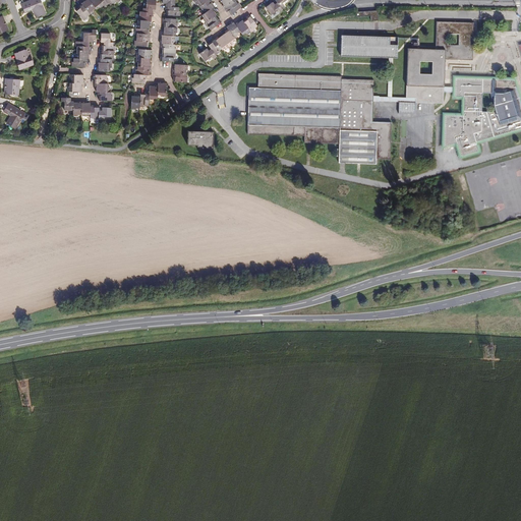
[(36,17),(46,13),(40,0),(30,0),(21,4),(24,11),(24,12),(27,11),(26,9),(34,6),(34,8),(33,9),(36,17)]
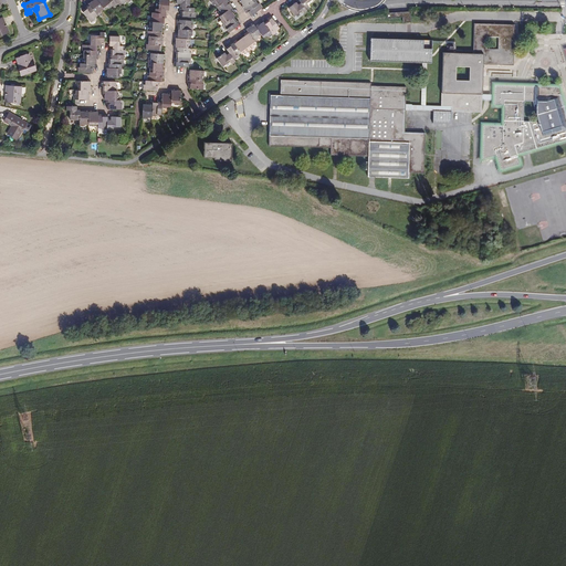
[(94,18),(97,16),(101,12),(101,11),(103,9),(104,10),(107,8),(108,9),(113,6),(114,7),(117,4),(118,6),(122,2),(123,3),(126,1),(127,3),(130,0),(91,0),(92,1),(93,2),(92,2),(91,1),(85,7),(86,8),(86,9),(85,10),(85,9),(82,11),(91,22),(95,19),(94,18)]
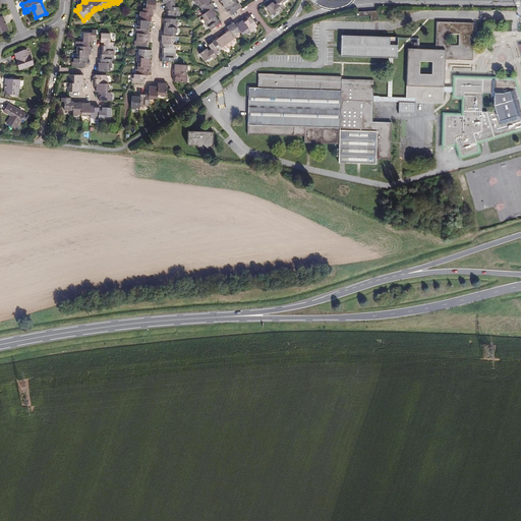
[(179,7),(174,7),(174,0),(162,0),(162,3),(164,3),(166,3),(165,10),(167,10),(168,10),(168,11),(167,11),(167,15),(180,16),(180,11),(178,11),(179,7)]
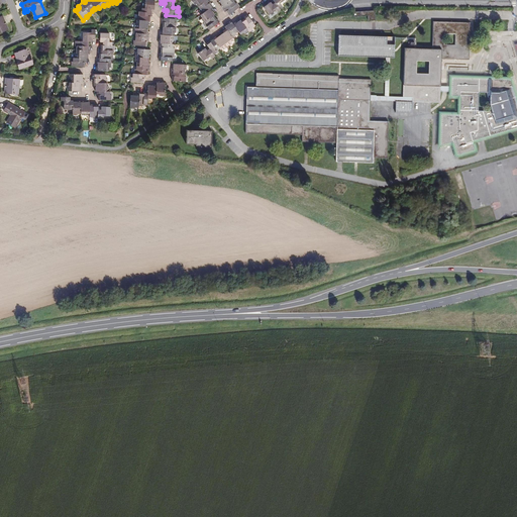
[(196,4),(198,6),(200,9),(199,10),(201,14),(200,15),(202,18),(201,19),(204,22),(202,23),(205,27),(207,26),(209,29),(219,22),(217,18),(216,19),(215,20),(214,19),(215,18),(213,16),(214,15),(212,12),(211,13),(211,12),(212,11),(213,10),(211,7),(212,6),(210,4),(209,4),(208,3),(209,3),(211,2),(209,0),(192,0),(192,1),(194,4),(196,4)]
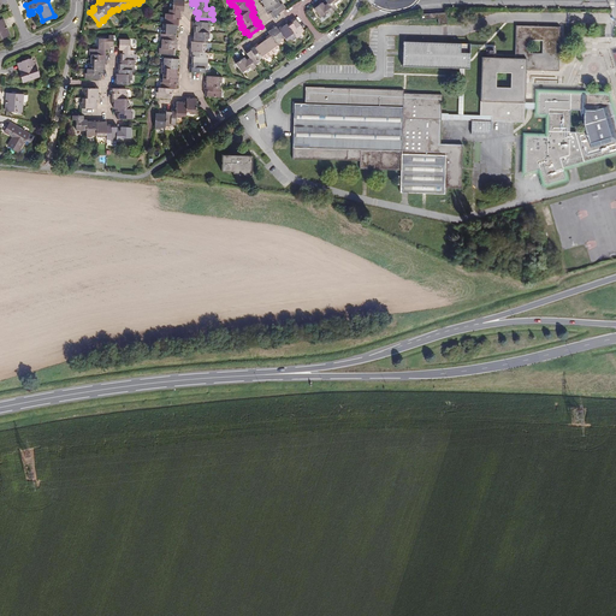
[(273,17),(285,9),(282,4),(280,5),(277,0),(261,0),(261,1),(264,4),(265,4),(265,5),(264,5),(262,6),(268,15),(270,13),(271,12),(272,13),(271,15),(273,17)]
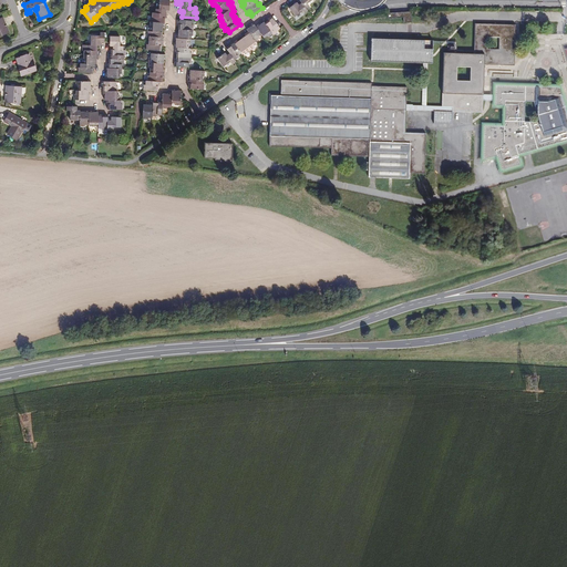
[(147,26),(147,35),(148,35),(148,40),(148,44),(146,44),(146,50),(161,51),(161,47),(160,47),(160,45),(161,45),(163,45),(163,37),(162,37),(160,37),(160,35),(162,35),(162,28),(161,28),(161,27),(162,27),(164,27),(164,19),(163,19),(163,18),(164,18),(166,18),(166,13),(165,13),(165,11),(165,10),(168,10),(169,3),(160,2),(158,9),(155,9),(155,12),(152,12),(152,17),(150,17),(150,26),(147,26)]
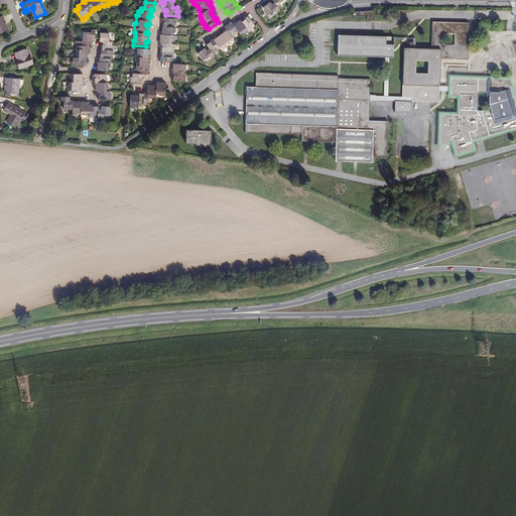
[(278,7),(274,3),(273,4),(271,4),(270,2),(263,7),(268,14),(275,9),(277,12),(280,10),(278,7)]
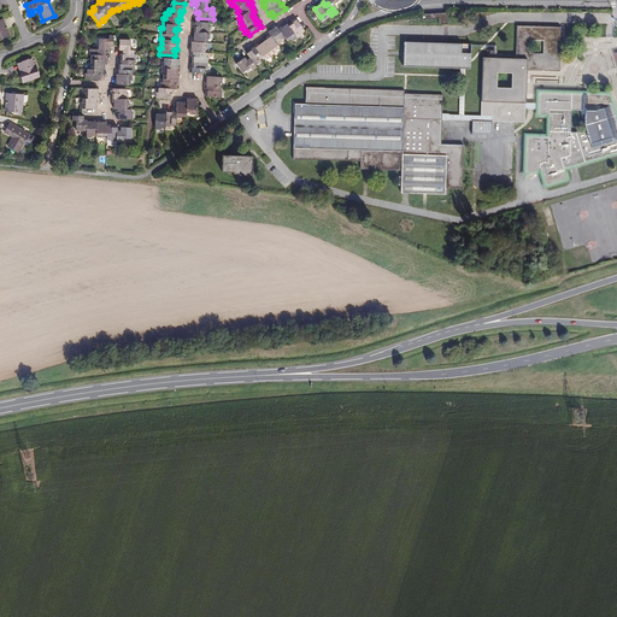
[(448,12),(422,13),(422,19),(439,19),(439,24),(448,24),(448,12)]
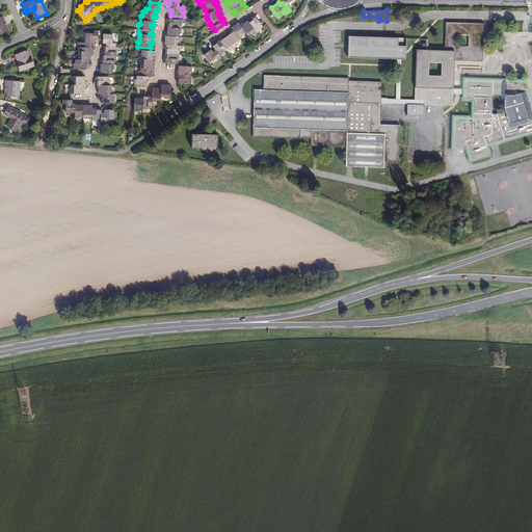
[(230,34),(227,36),(223,38),(224,40),(223,40),(222,38),(221,37),(218,40),(218,38),(215,41),(215,43),(216,44),(215,45),(214,44),(212,45),(215,50),(214,51),(212,52),(211,50),(204,55),(209,62),(216,57),(218,59),(221,57),(220,56),(223,53),(222,52),(225,50),(227,51),(230,49),(231,50),(239,44),(238,43),(241,41),(239,38),(243,35),(242,34),(245,32),(247,35),(250,33),(251,34),(256,31),(257,33),(260,30),(259,29),(263,26),(255,16),(251,18),(253,19),(253,20),(251,21),(251,20),(248,22),(247,21),(244,23),(245,24),(244,24),(243,23),(243,22),(239,24),(237,21),(234,24),(235,25),(236,26),(235,27),(234,26),(231,27),(233,30),(230,32),(231,33),(232,34),(230,35),(230,34)]
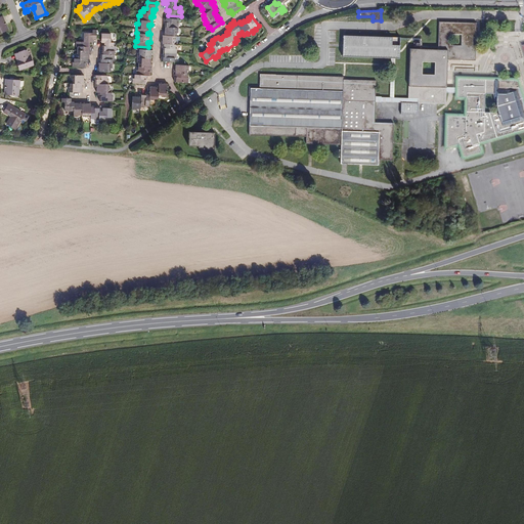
[(175,45),(174,45),(174,41),(176,41),(176,33),(178,33),(178,23),(177,23),(177,18),(164,18),(164,23),(165,23),(167,23),(167,24),(165,24),(165,30),(166,30),(166,32),(165,32),(163,32),(163,39),(164,39),(164,40),(163,40),(161,40),(161,44),(162,44),(162,48),(164,48),(165,48),(165,49),(163,49),(163,55),(164,56),(164,57),(163,57),(161,57),(161,61),(174,62),(174,58),(176,58),(177,49),(175,48),(175,45)]
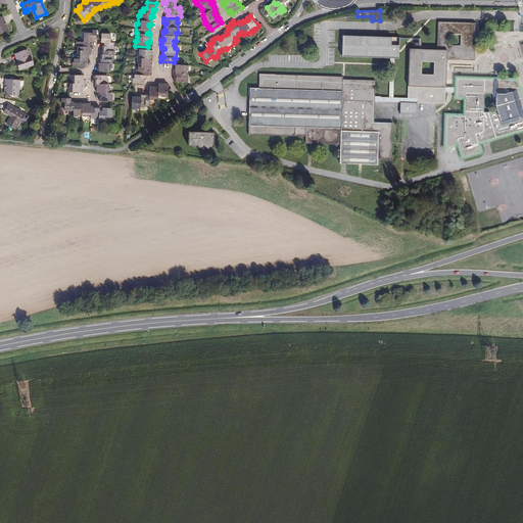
[(445,60),(475,60),(476,22),(462,22),(438,21),(436,51),(446,51),(445,60)]
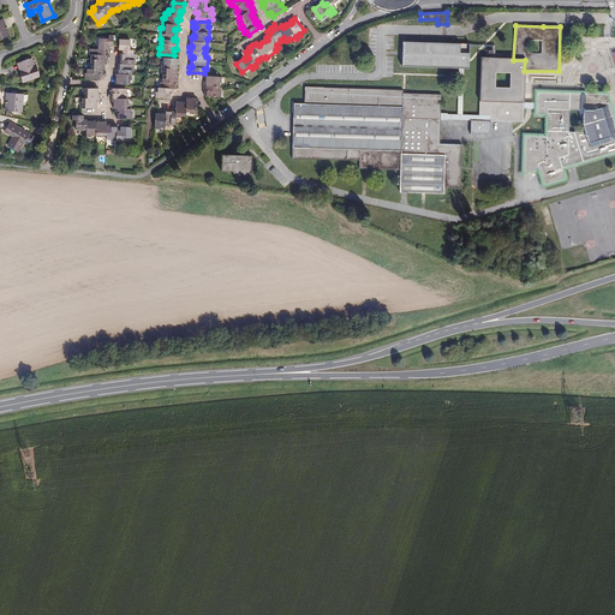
[(106,66),(107,54),(105,54),(103,54),(103,53),(105,53),(105,51),(108,51),(108,47),(113,47),(113,43),(115,43),(115,36),(108,36),(108,40),(99,39),(99,49),(89,49),(89,54),(90,54),(90,65),(89,65),(89,70),(87,69),(87,75),(84,75),(84,79),(100,79),(100,77),(99,77),(99,75),(100,76),(102,76),(102,70),(105,70),(105,67),(103,67),(103,65),(105,65),(106,66)]
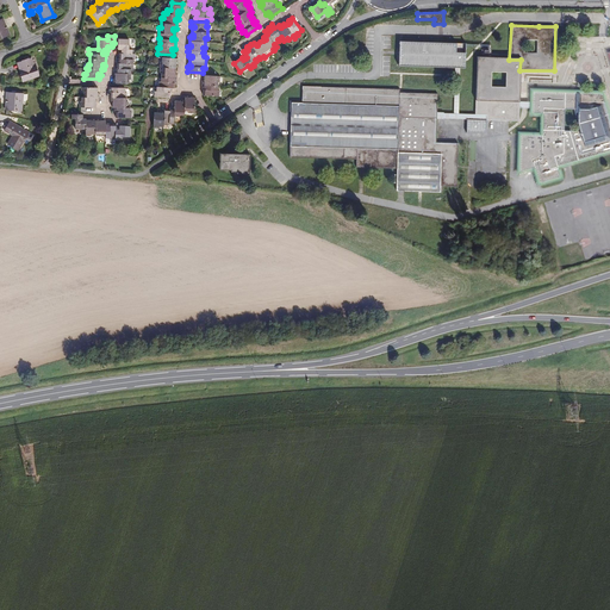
[(132,69),(132,63),(132,60),(135,60),(135,54),(132,54),(132,50),(129,50),(129,39),(118,39),(118,50),(122,50),(122,54),(119,54),(119,57),(120,57),(120,58),(119,58),(117,58),(117,67),(118,67),(118,69),(117,69),(116,69),(114,78),(117,78),(117,79),(114,79),(113,79),(113,83),(129,83),(129,80),(131,80),(131,69),(132,69)]
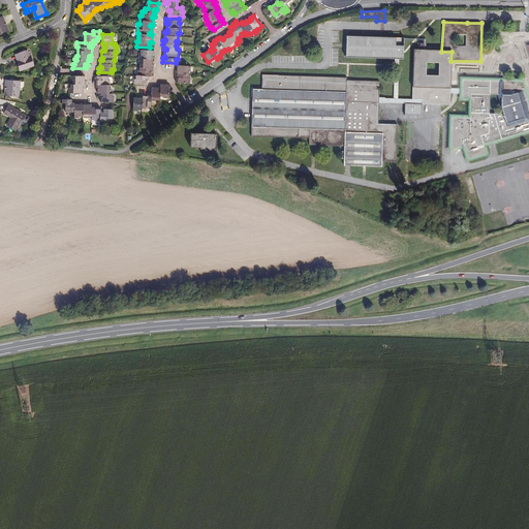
[(396,59),(404,59),(404,52),(404,45),(404,37),(396,37),(347,36),(346,57),(396,59)]
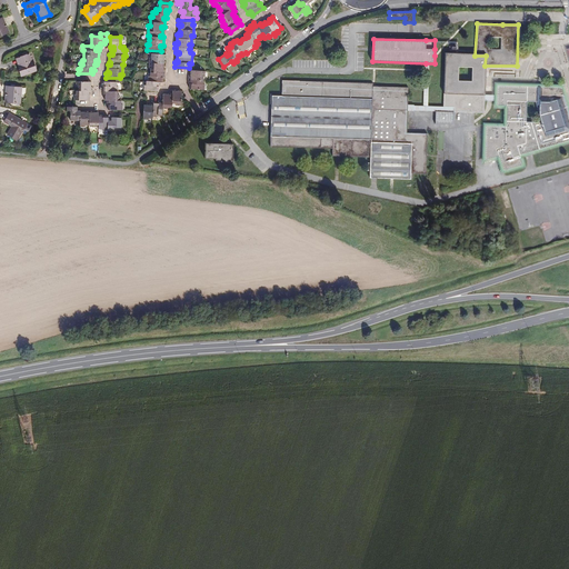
[(165,77),(165,72),(165,69),(163,69),(162,69),(162,67),(163,67),(163,60),(162,60),(162,59),(163,59),(166,59),(166,55),(151,53),(151,58),(149,58),(149,62),(149,68),(150,68),(150,76),(148,76),(148,81),(146,81),(146,85),(145,85),(143,90),(158,91),(159,88),(157,88),(157,86),(159,86),(160,86),(160,82),(162,82),(162,79),(161,78),(161,77),(162,77),(165,77)]
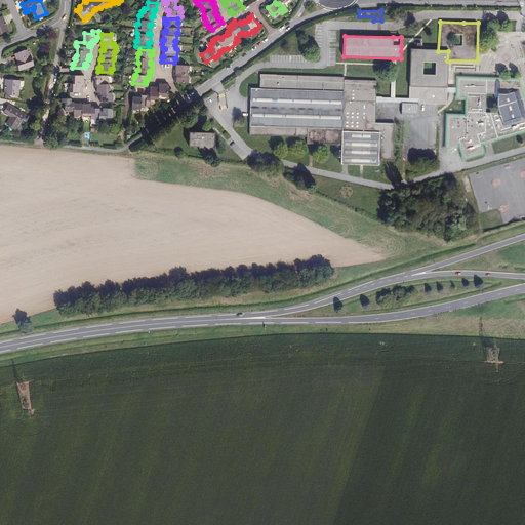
[(17,66),(19,70),(33,66),(30,56),(29,56),(27,50),(15,54),(17,61),(18,61),(21,65),(17,66)]
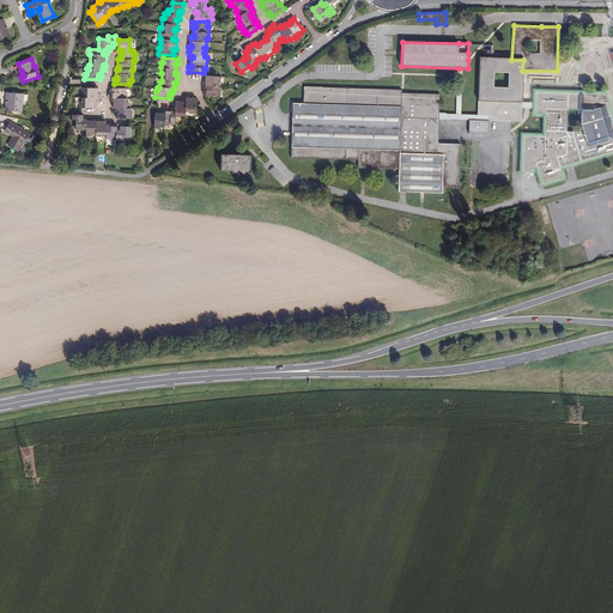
[(521,123),(521,111),(522,74),(522,71),(523,60),(511,60),(479,59),(478,116),(489,117),(487,120),(487,122),(491,122),(496,122),(521,123)]
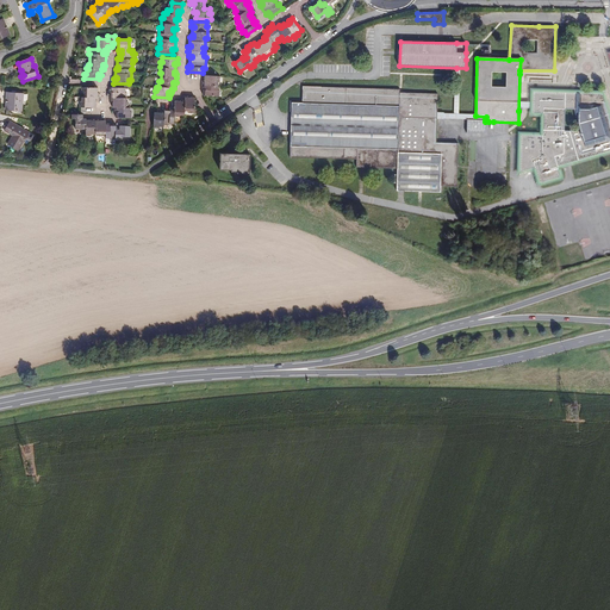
[(219,82),(221,76),(205,75),(204,80),(206,80),(206,81),(204,81),(203,81),(201,89),(204,89),(205,91),(205,92),(204,92),(203,95),(218,97),(219,91),(217,91),(218,82),(219,82)]
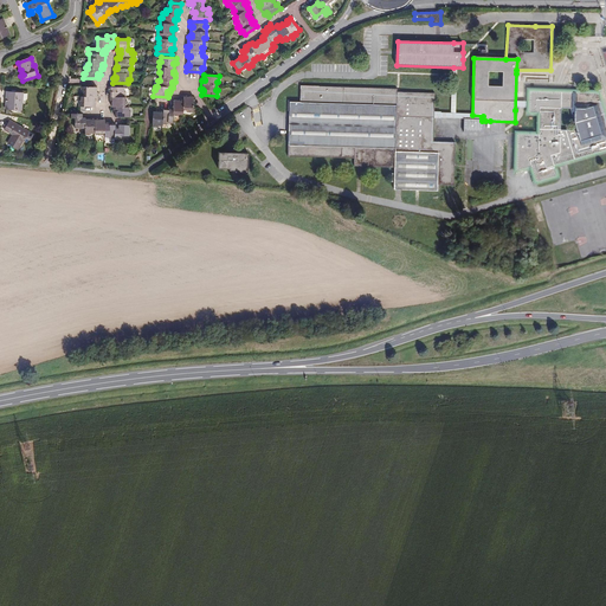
[(97,86),(82,86),(82,92),(83,92),(83,97),(82,97),(82,101),(79,101),(79,107),(95,107),(95,103),(94,103),(94,102),(95,101),(97,101),(97,97),(98,97),(98,92),(97,92),(95,92),(95,91),(97,91),(97,86)]
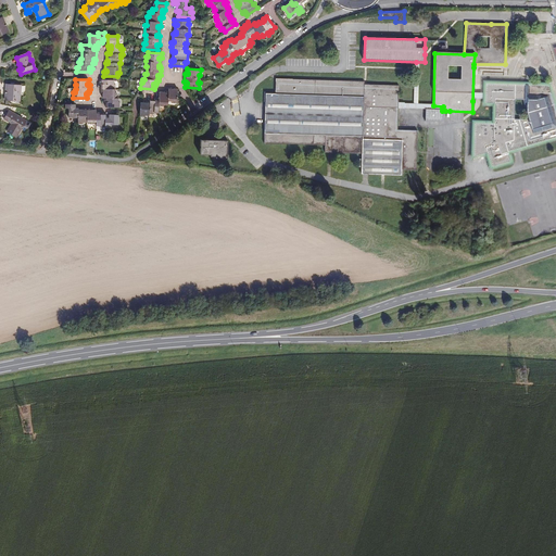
[(399,104),(399,86),(365,85),(365,81),(275,79),(274,95),(264,93),(263,143),(325,146),(325,153),(362,154),(362,160),(357,160),(357,167),(362,167),(362,174),(401,175),(401,169),(416,169),(417,130),(397,130),(397,110),(397,108),(399,104)]
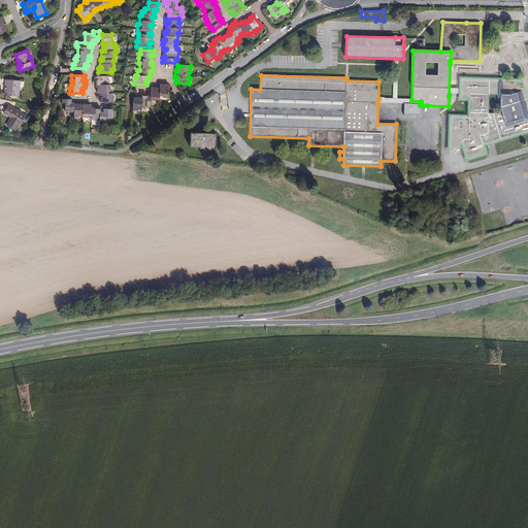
[(96,81),(96,85),(96,89),(97,89),(98,89),(98,90),(97,90),(97,93),(99,93),(99,97),(100,97),(101,97),(101,99),(100,98),(100,102),(113,102),(113,97),(112,97),(112,93),(110,93),(110,89),(109,89),(109,80),(107,80),(107,76),(94,76),(94,80),(96,80),(97,80),(97,81),(96,81)]
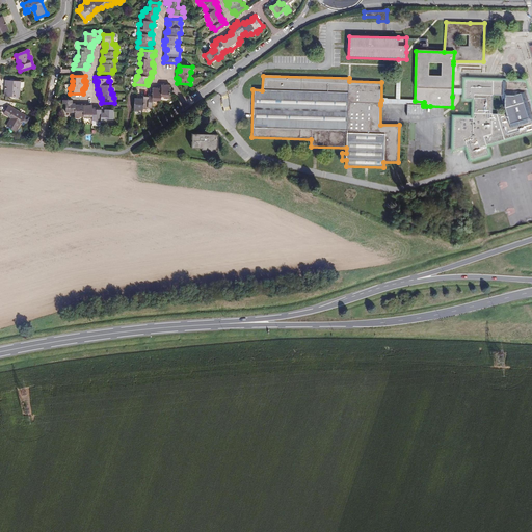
[(500,81),(463,81),(462,100),(471,101),(471,118),(452,118),(451,153),(463,149),(468,162),(487,157),(484,148),(531,132),(531,105),(525,83),(506,82),(501,77),(500,81)]
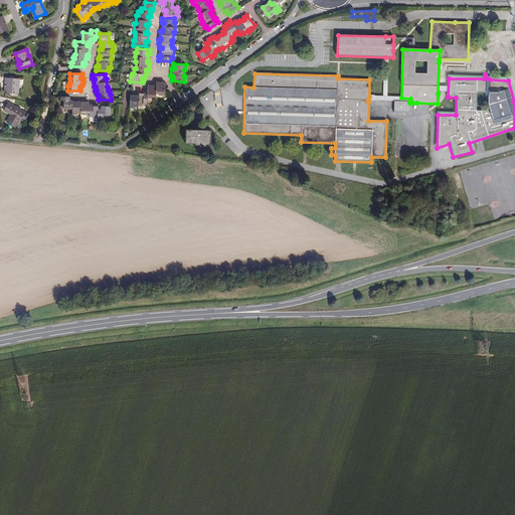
[(5,77),(4,93),(18,94),(19,78),(13,78),(13,76),(9,76),(9,78),(5,77)]
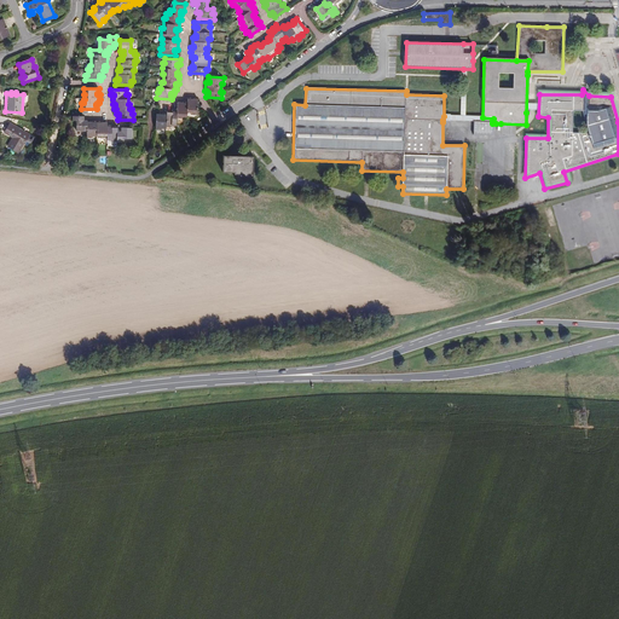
[(178,102),(177,110),(173,109),(173,111),(173,113),(171,113),(171,111),(167,111),(167,113),(162,113),(162,115),(162,116),(161,116),(161,114),(157,114),(156,129),(162,131),(162,128),(166,128),(166,127),(172,127),(172,125),(177,126),(177,119),(183,119),(183,116),(186,116),(187,113),(191,113),(191,114),(197,115),(198,99),(194,98),(194,100),(192,100),(192,98),(192,97),(187,97),(187,100),(183,100),(183,103),(183,104),(181,104),(181,103),(178,102)]
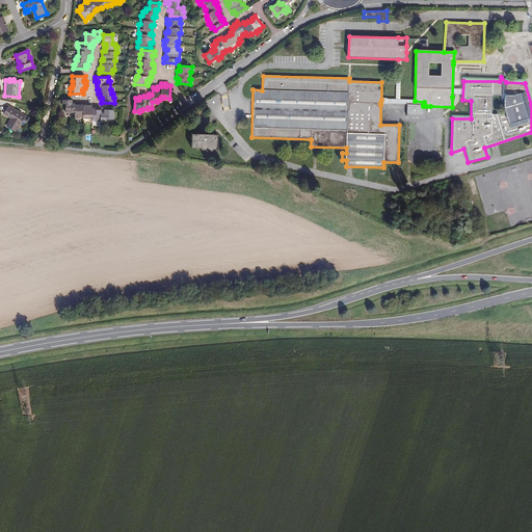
[(97,107),(92,107),(92,105),(89,105),(89,106),(87,106),(87,105),(87,103),(80,103),(80,105),(80,106),(79,106),(79,105),(75,105),(75,104),(72,104),(72,100),(62,100),(62,104),(65,104),(65,112),(75,112),(75,118),(80,118),(80,116),(87,117),(87,118),(92,118),(92,121),(96,121),(96,122),(105,122),(105,118),(113,118),(113,109),(104,109),(104,112),(101,112),(101,108),(98,108),(98,109),(97,109),(97,108),(97,107)]
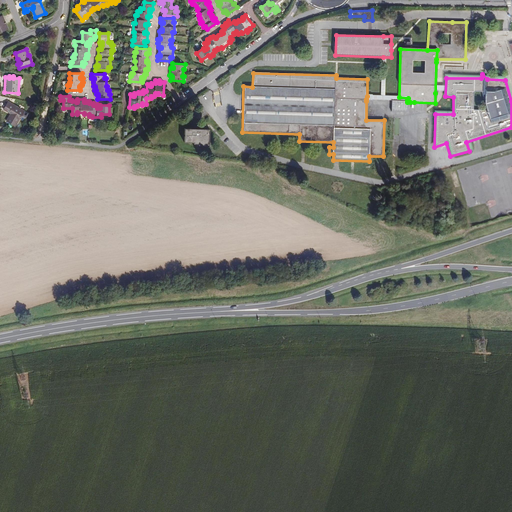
[(6,121),(15,126),(24,111),(8,102),(3,109),(11,114),(6,121)]
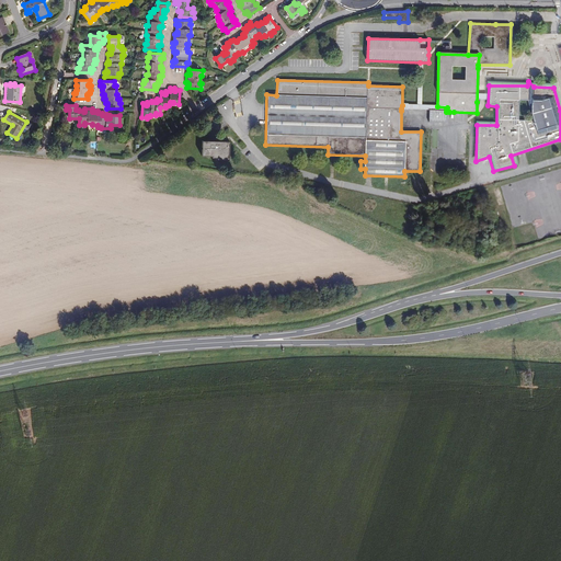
[(228,142),(201,141),(201,157),(212,157),(210,158),(216,159),(216,160),(227,160),(228,142)]
